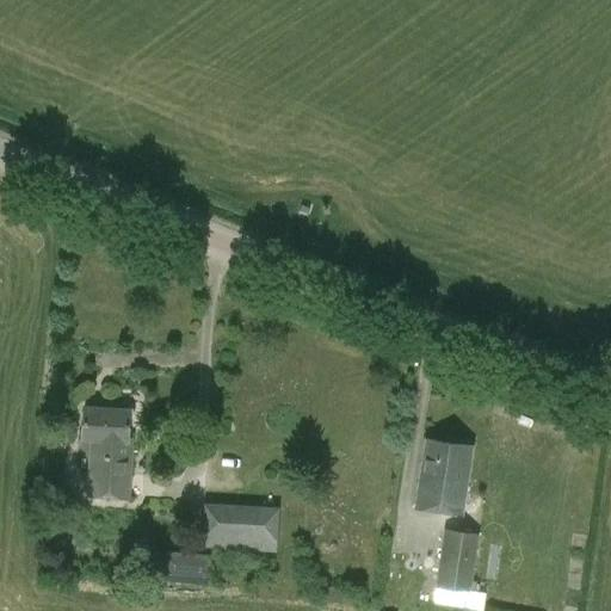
[(81,440),(90,440),(86,499),(130,501),(134,438),(128,438),(130,412),(84,409),(81,440)]
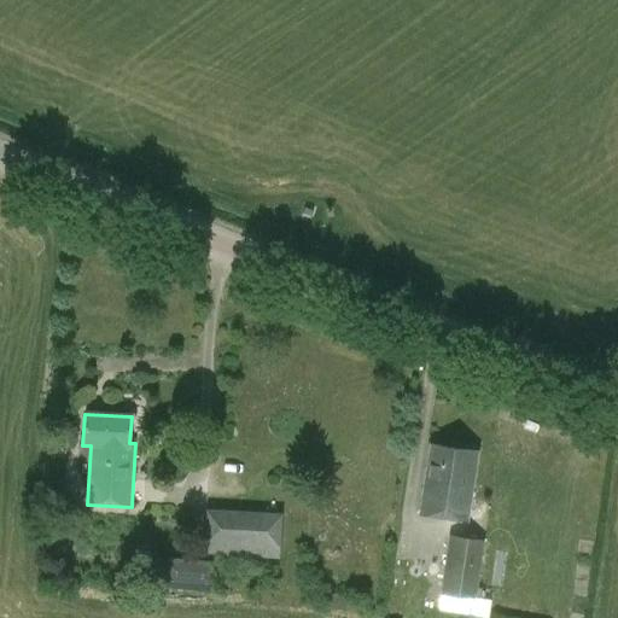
[(467,523),(477,453),(430,445),(419,516),(467,523)]
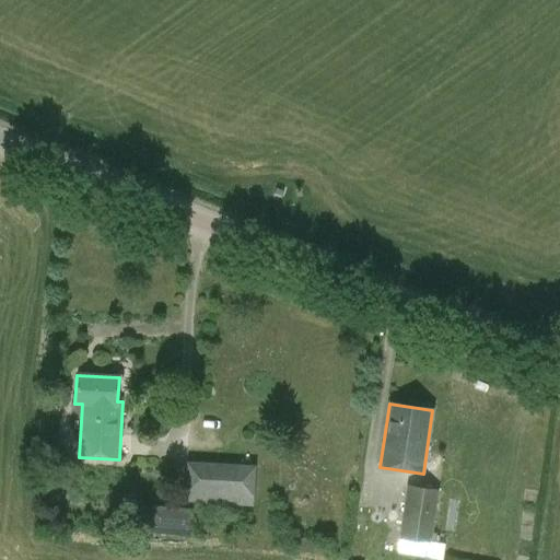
[(186,462),(184,503),(253,508),(255,466),(186,462)]
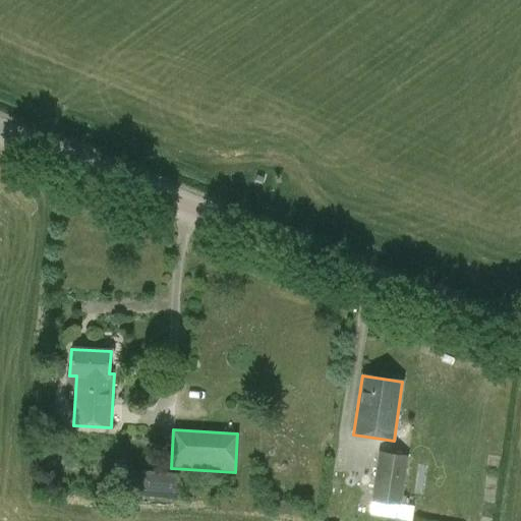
[(408,457),(379,452),(370,503),(401,507),(408,457)]
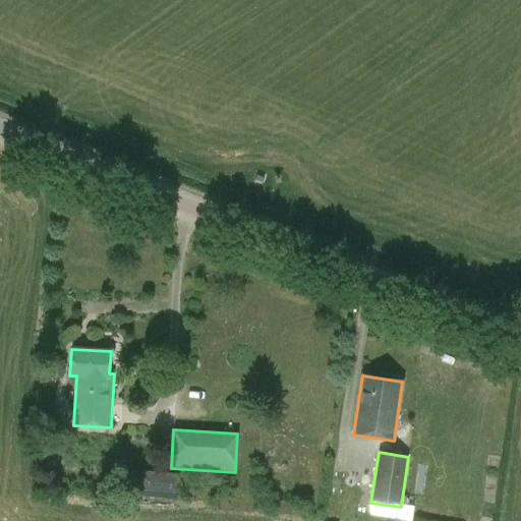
[(141,470),(139,497),(175,500),(177,474),(141,470)]
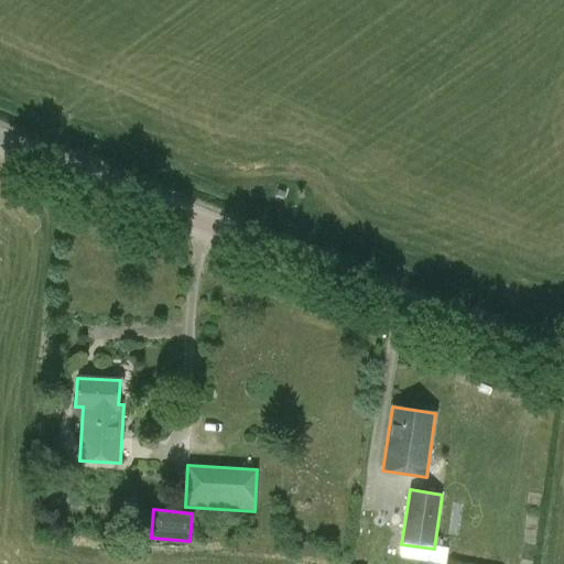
All buildings are outlined.
